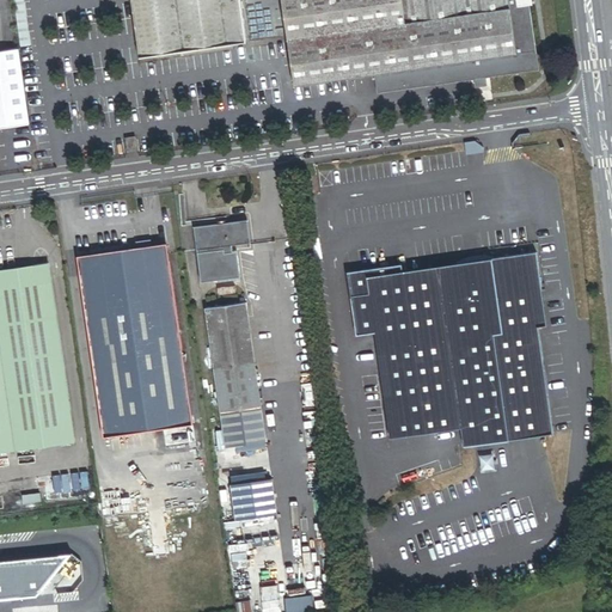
[(249,42),(242,0),(132,0),(141,57),(249,42)]
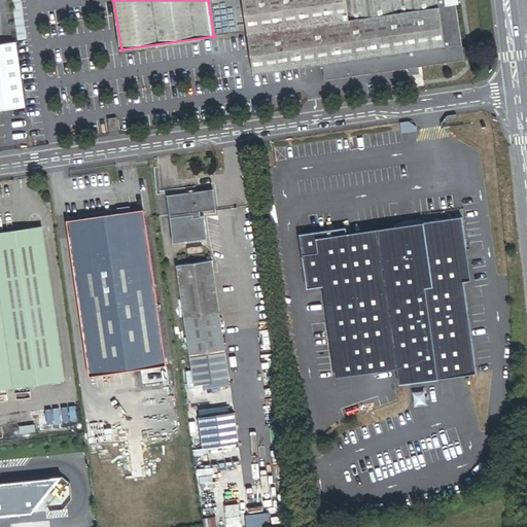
[(243,0),(249,32),(255,74),(324,64),(326,81),(406,69),(464,61),(456,5),(459,4),(458,0),(243,0)]
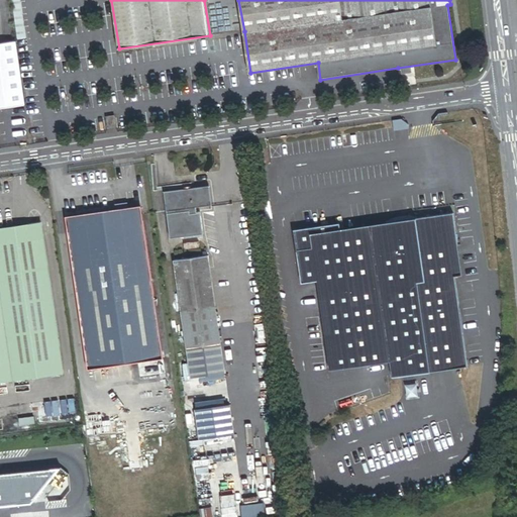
[(0,108),(25,105),(15,42),(0,43),(0,108)]
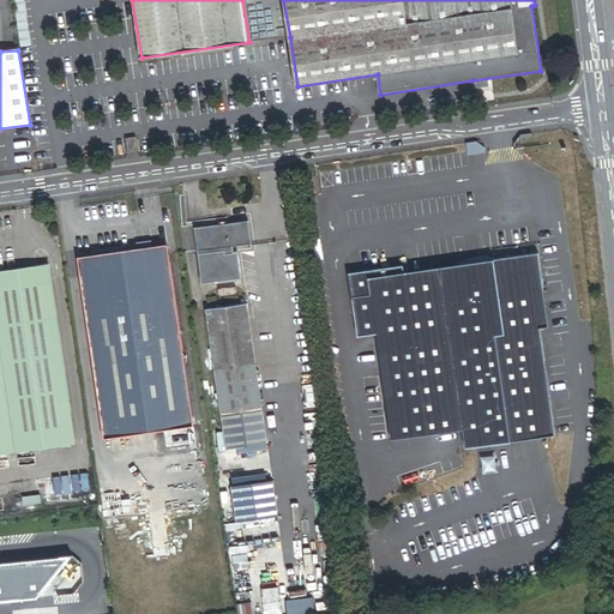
[(137,138),(127,139),(130,152),(138,151),(137,138)]
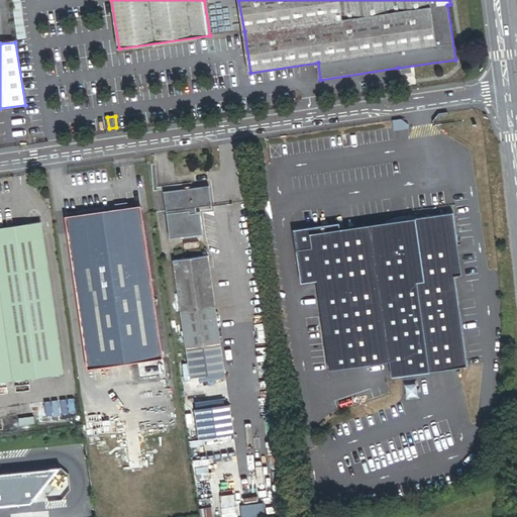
[(213,210),(210,186),(165,192),(171,239),(206,234),(203,212),(213,210)]
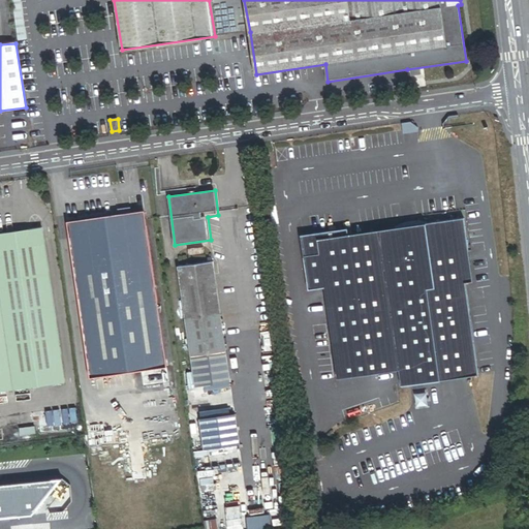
[(145,213),(68,223),(90,378),(167,367),(145,213)]
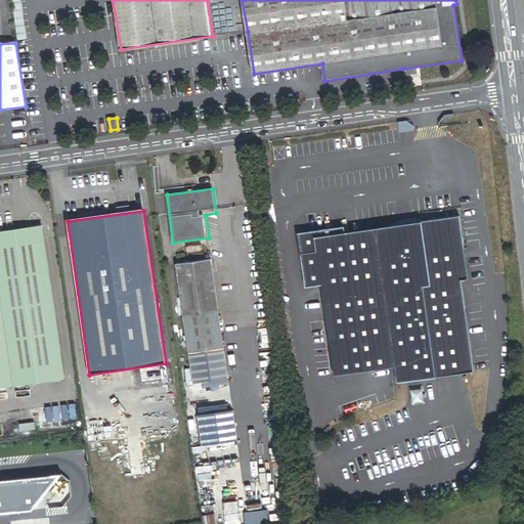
[(468,279),(462,217),(419,223),(382,228),(345,233),(315,239),(321,285),(323,305),(332,353),(334,368),(335,376),(396,366),(398,382),(473,370),(461,280),(468,279)]
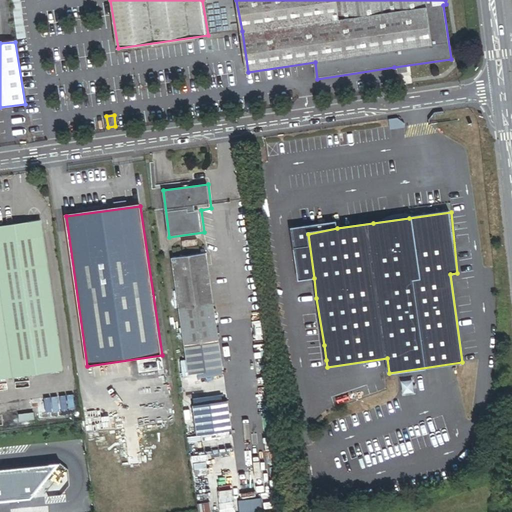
[(0,379),(63,370),(41,220),(0,225),(0,379)]
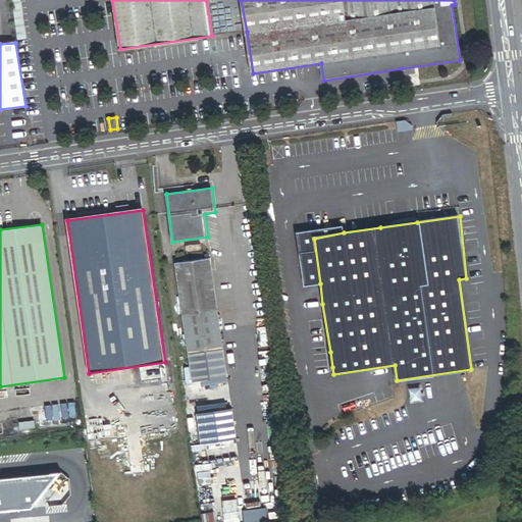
[(305,285),(320,283),(314,239),(344,232),(343,226),(320,229),(320,227),(317,225),(312,226),(310,229),(310,230),(297,232),(305,285)]
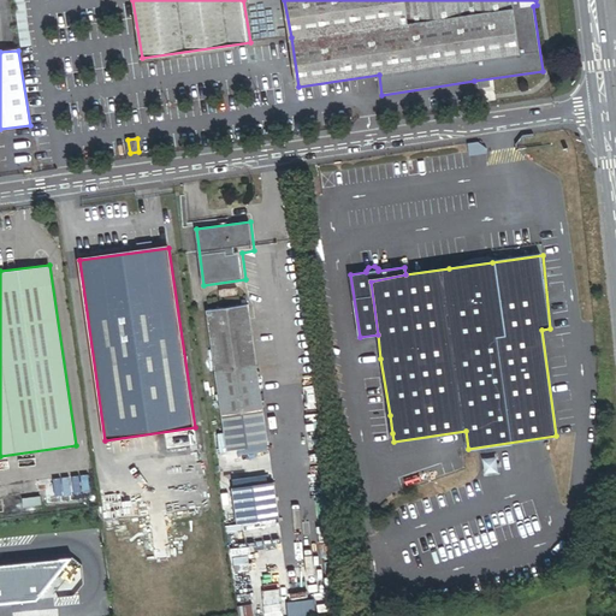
[(258,365),(248,304),(207,311),(217,369),(258,365)]
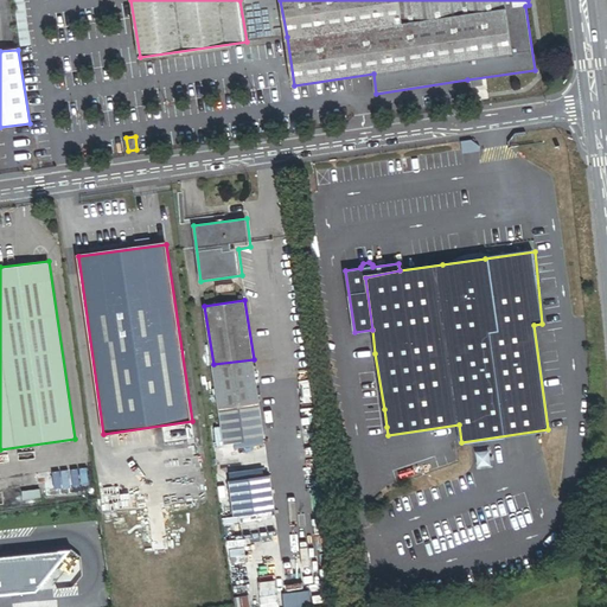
[(254,359),(213,364),(219,407),(260,402),(254,359)]
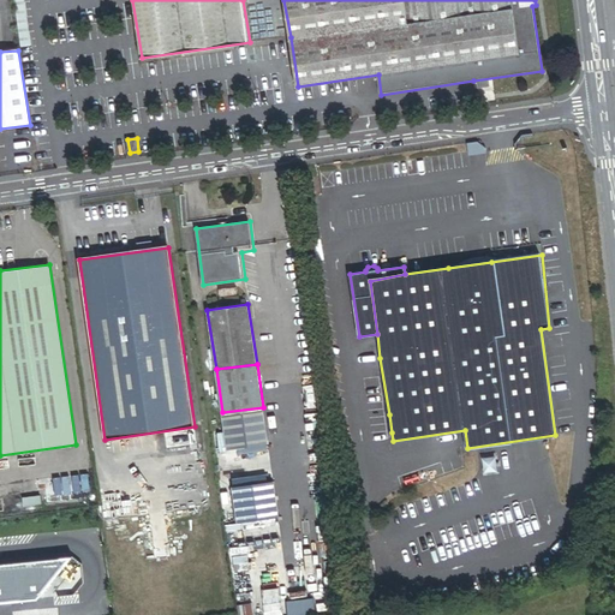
[(266,413),(224,418),(227,449),(269,445),(266,413)]
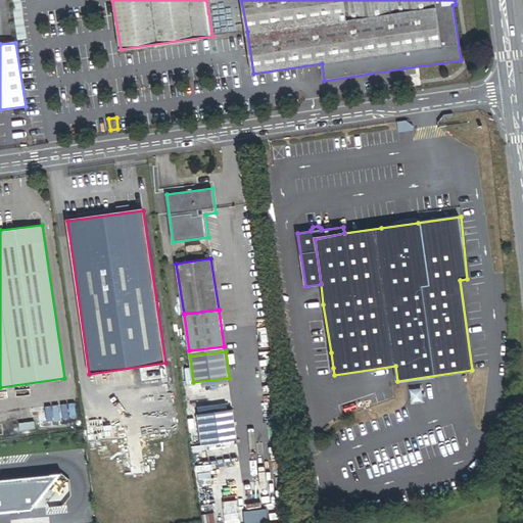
[(331,352),(316,355),(317,370),(333,368),(331,352)]
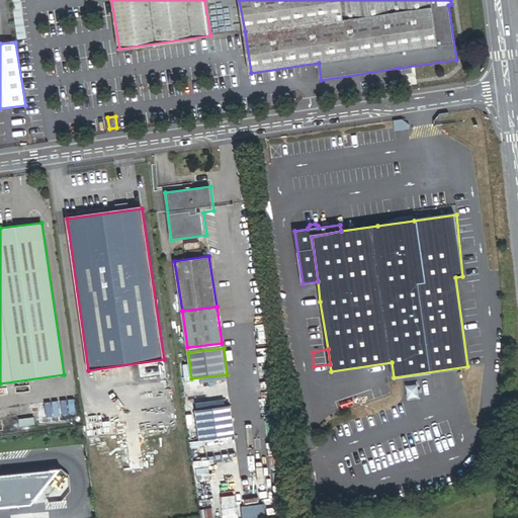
[(37,413),(39,424),(63,422),(61,405),(40,407),(40,413),(37,413)]
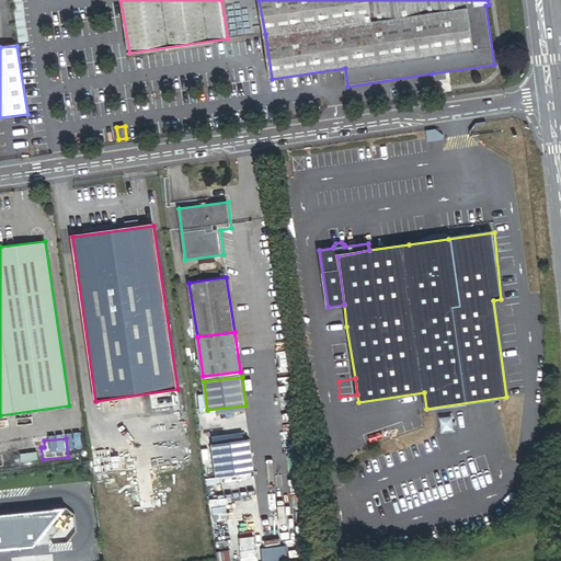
[(251,439),(212,445),(216,476),(255,470),(251,439)]
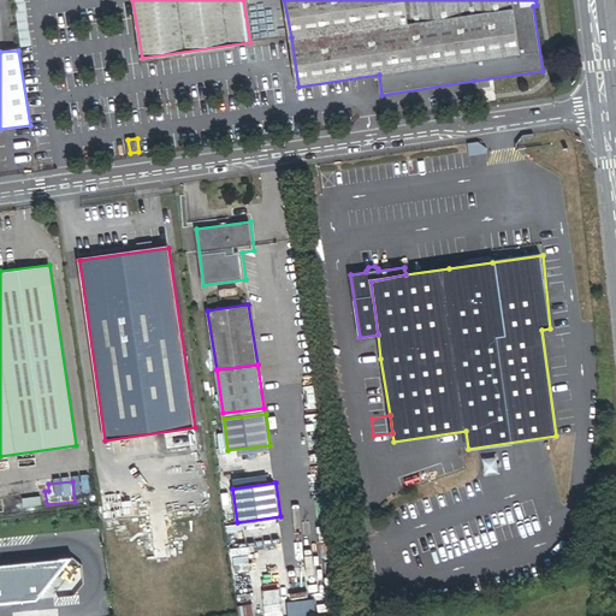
[(23,508),(41,505),(40,497),(22,499),(23,508)]
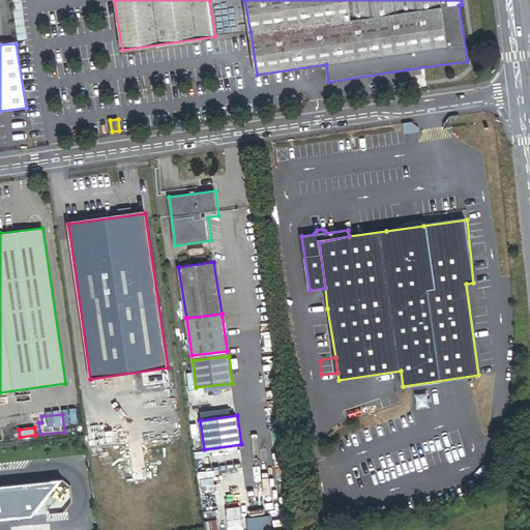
[(60,479),(0,486),(0,518),(32,514),(60,479)]
